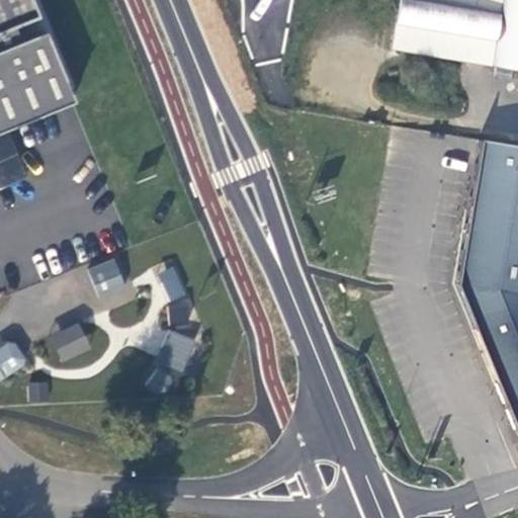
[(30,0),(0,0),(0,31),(13,26),(37,16),(30,0)]
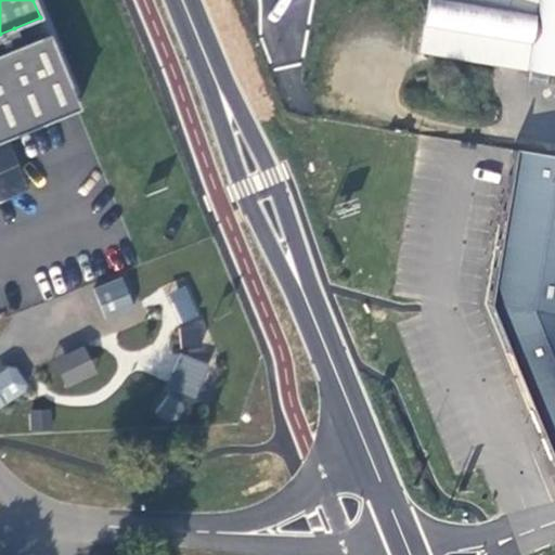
[(554,0),(425,0),(417,52),(554,74),(554,0)]
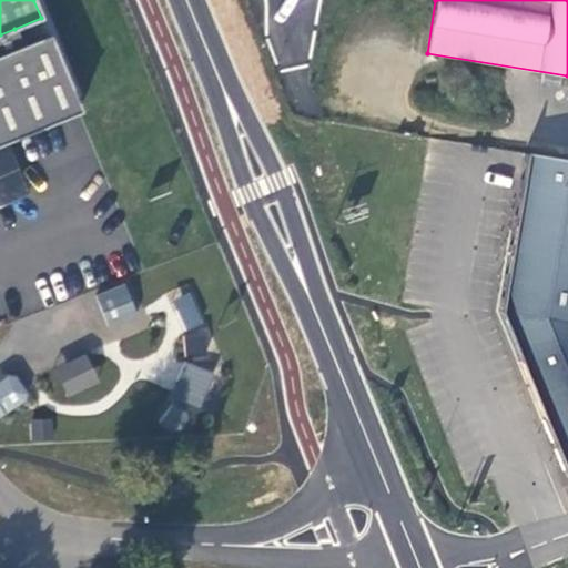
[(0,34),(0,142),(79,111),(48,33),(21,44),(14,29),(0,34)]
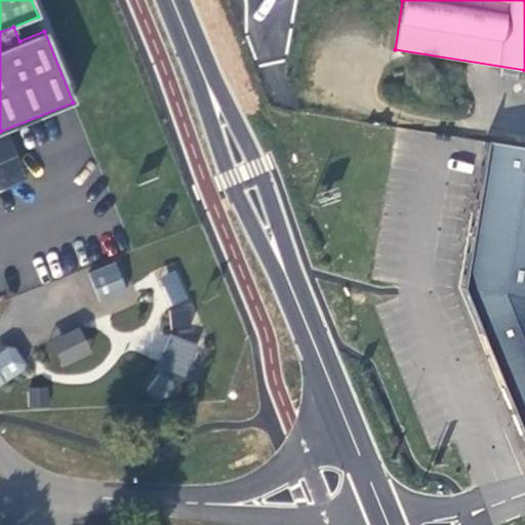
[(524,147),(489,142),(467,286),(524,295),(524,147)]
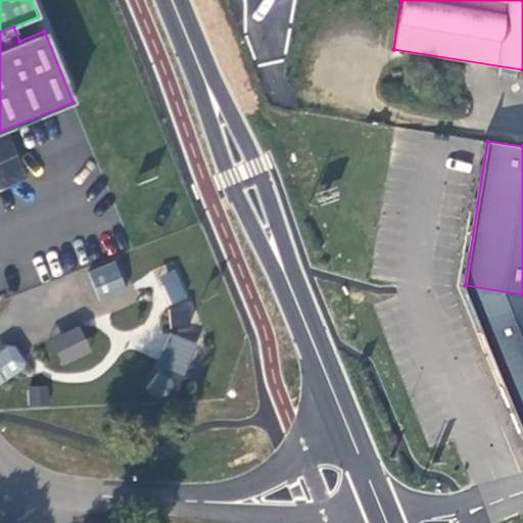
[(34,174),(22,147),(8,153),(18,180),(34,174)]
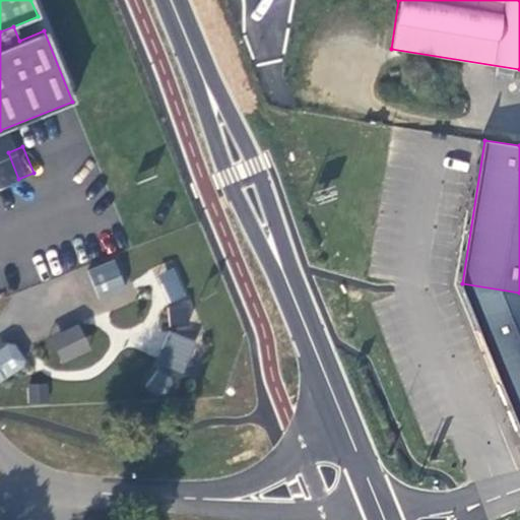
[(0,173),(5,184),(18,179),(8,152),(0,155),(0,173)]
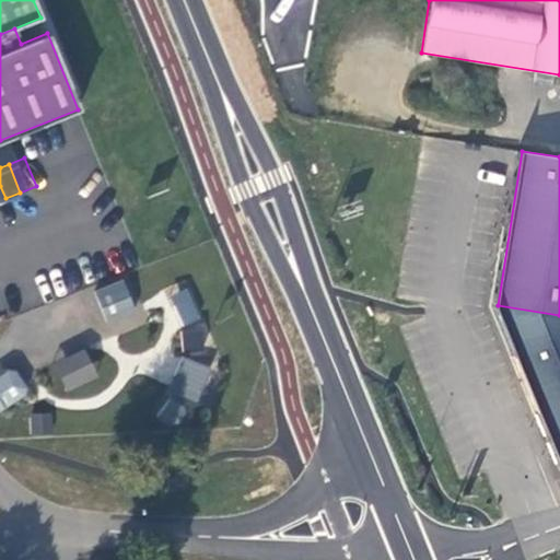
[(121,279),(94,291),(106,318),(135,306),(121,279)]
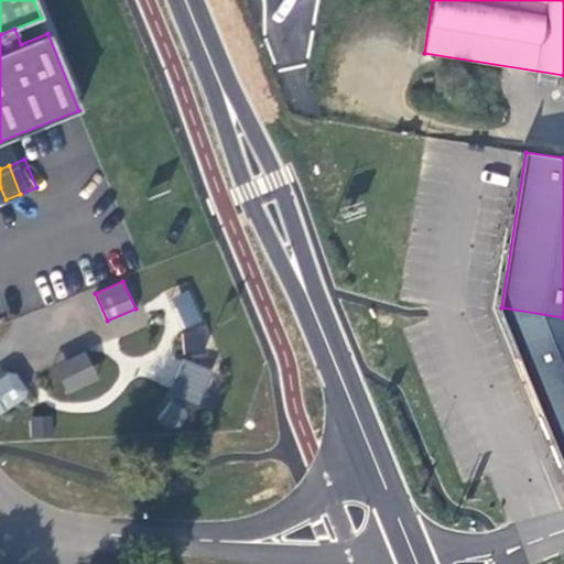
[(185,328),(203,321),(190,289),(172,296),(185,328)]
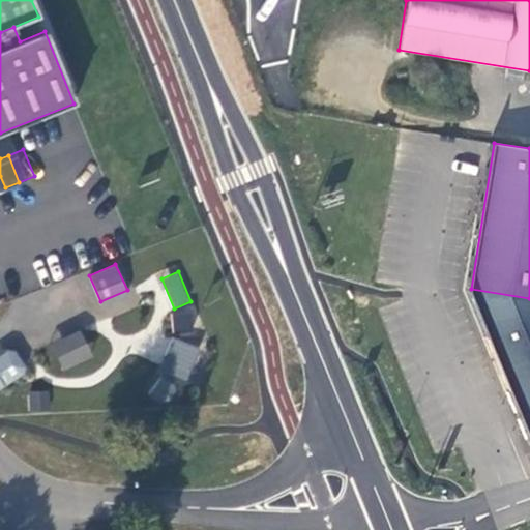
[(529,298),(471,289),(529,433),(529,298)]
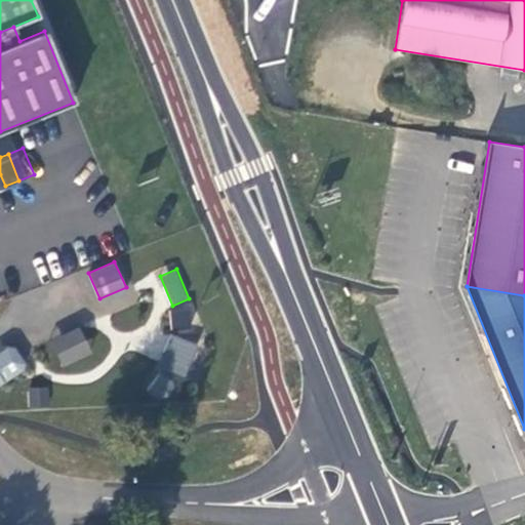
[(170,306),(172,329),(193,328),(192,305),(170,306)]
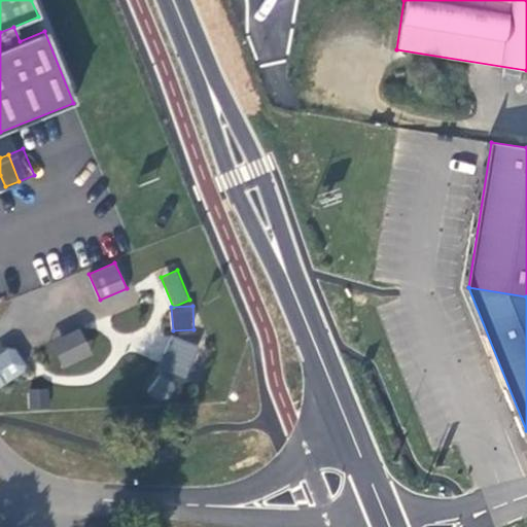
[(89,351),(76,328),(47,345),(60,367),(89,351)]
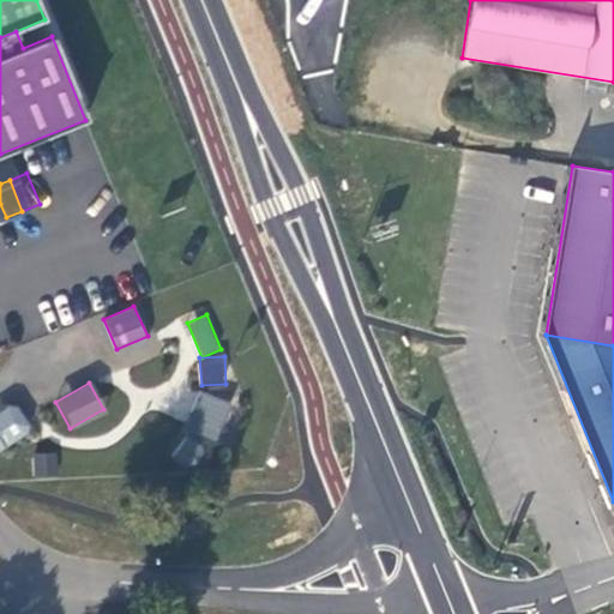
[(241,407),(197,390),(180,433),(226,450),(241,407)]
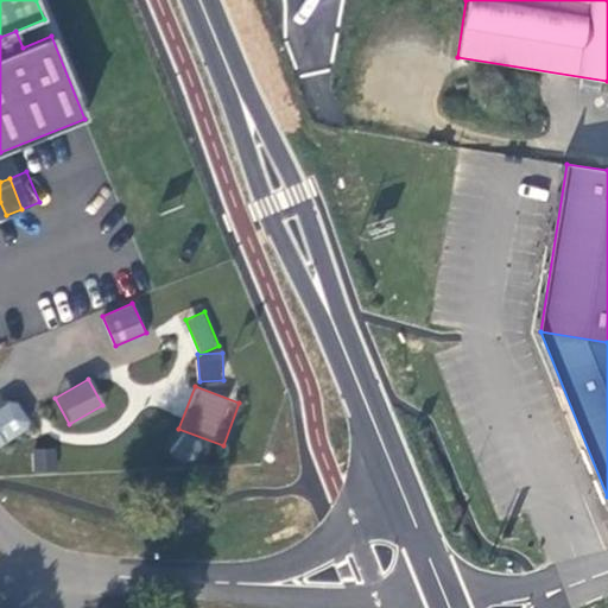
[(0,407),(0,437),(2,441),(13,434),(14,428),(1,409),(0,407)]
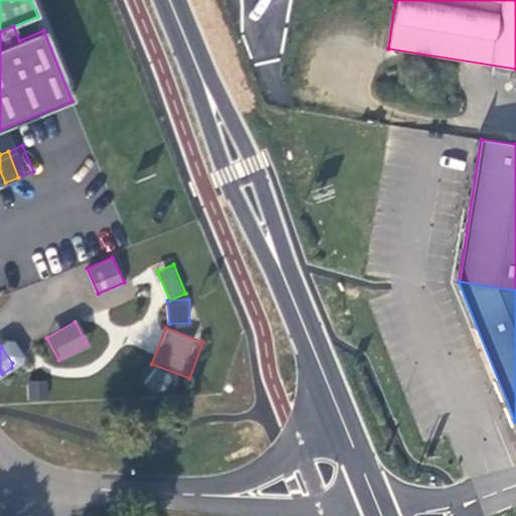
[(47,399),(47,382),(27,381),(26,399),(47,399)]
